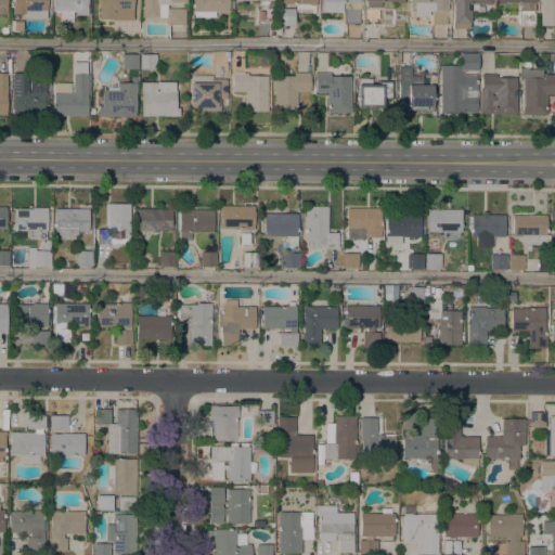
[(47,0),(47,11),(46,11),(46,18),(24,18),(24,16),(21,16),(21,14),(12,14),(12,0),(47,0)]
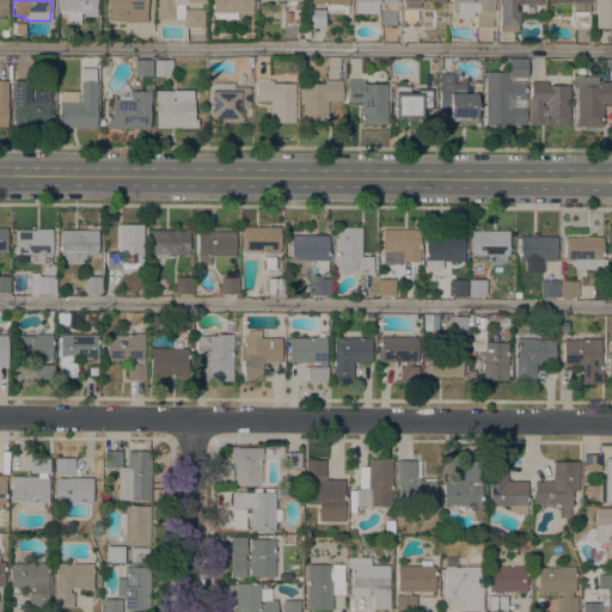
[(96,0),(96,17),(83,17),(83,12),(80,12),(79,25),(66,25),(66,16),(60,16),(60,12),(57,12),(57,0),(96,0)]
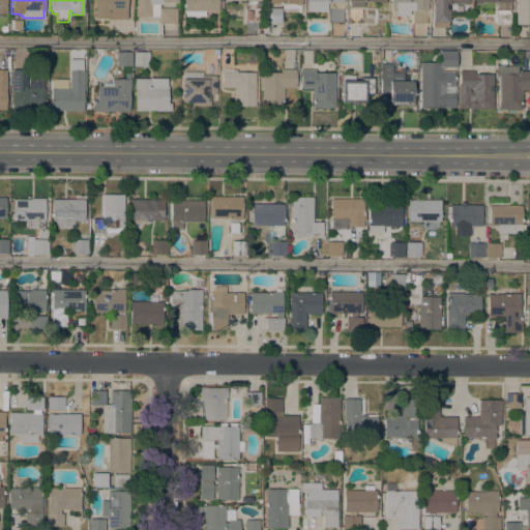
[(126,0),(126,11),(124,11),(124,19),(94,19),(94,0),(126,0)]
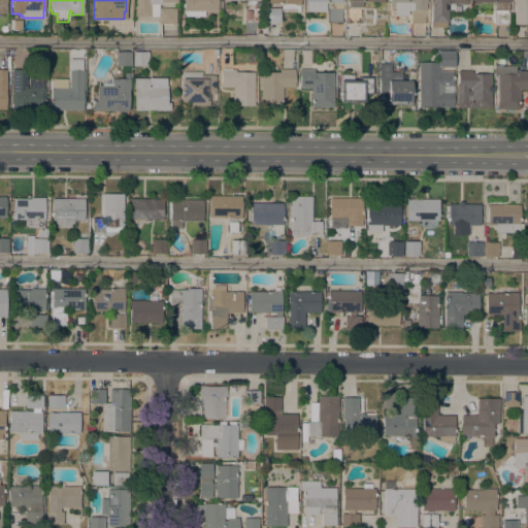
[(134,17),(134,0),(176,0),(176,3),(161,3),(161,5),(158,5),(158,17),(134,17)]
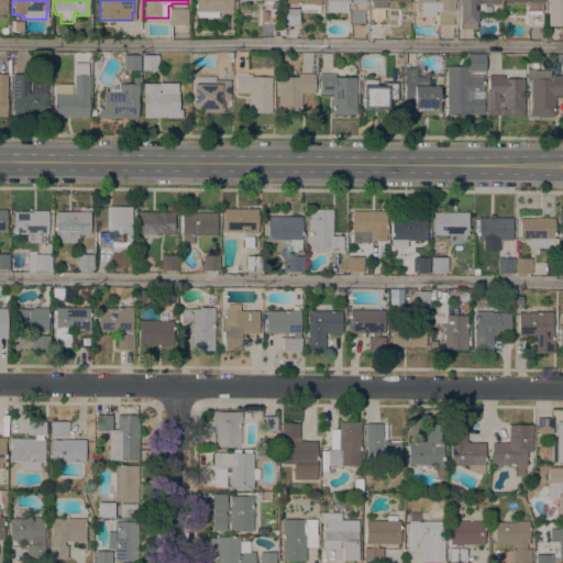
[(231,0),(231,12),(218,12),(218,18),(197,18),(197,12),(195,12),(195,0),(231,0)]
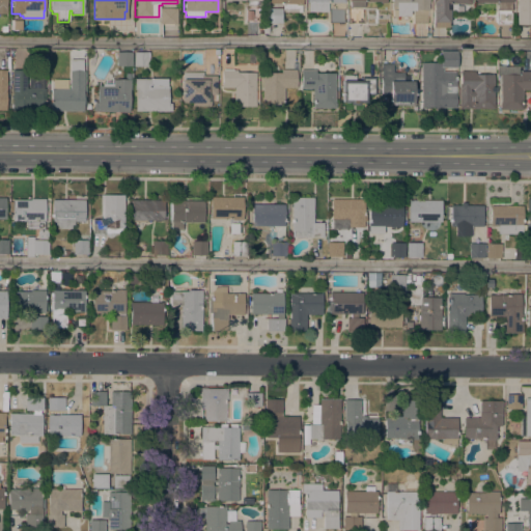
[(302,0),(302,5),(303,5),(303,12),(297,12),(297,10),(282,10),(282,4),(264,4),(264,0),(302,0)]
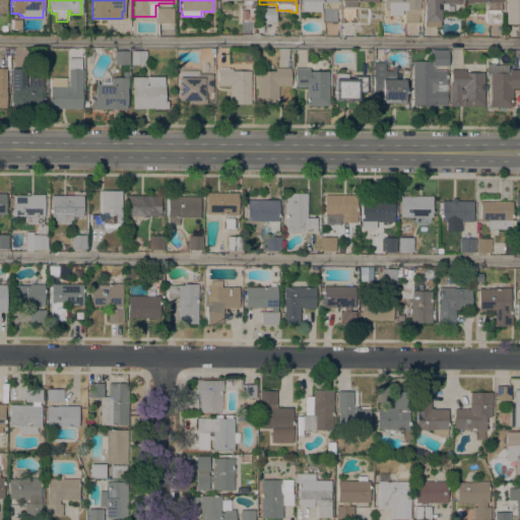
[(299,0),(299,11),(319,12),(319,3),(336,3),(335,0),(299,0)]
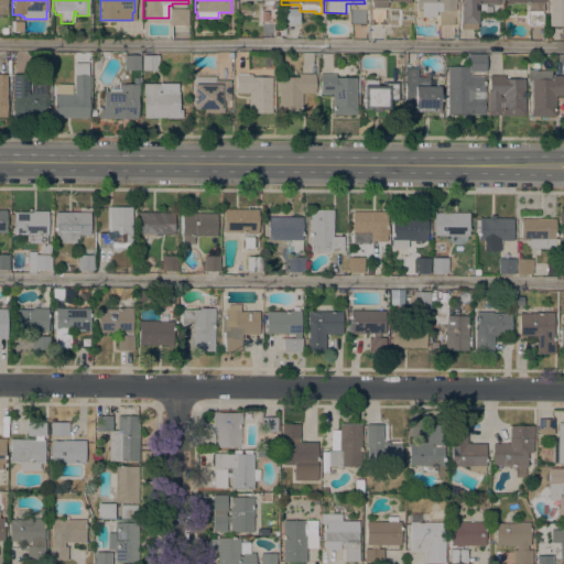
[(454,0),(454,24),(438,25),(437,11),(435,11),(435,18),(421,17),(421,7),(415,7),(415,0),(454,0)]
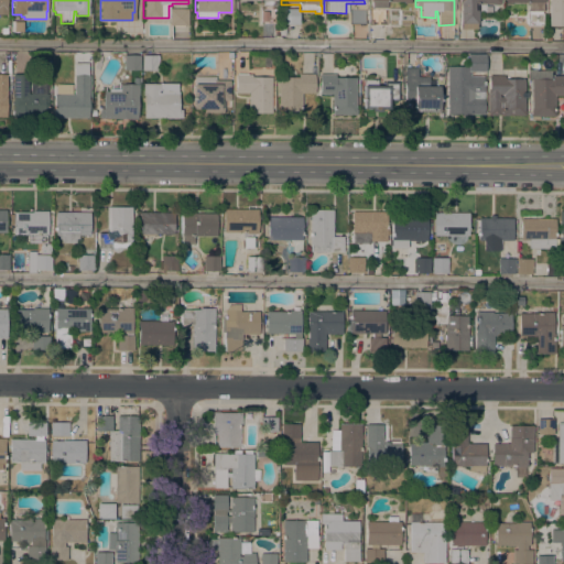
[(500,0),(500,3),(499,3),(499,6),(492,6),(492,4),(477,4),(477,24),(476,24),(476,26),(461,26),(461,24),(459,24),(459,3),(459,0),(500,0)]
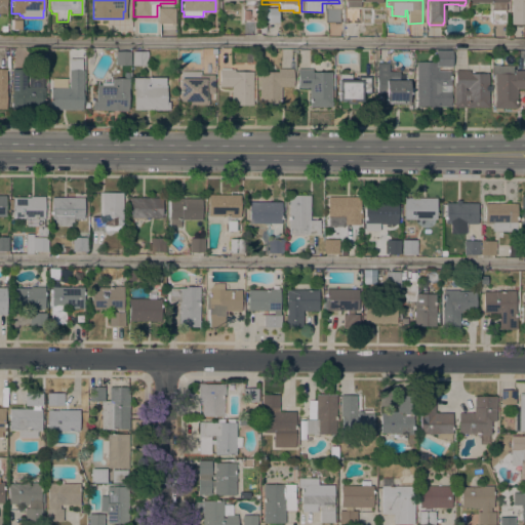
[(476,4),(470,4),(470,0),(506,0),(506,25),(491,25),(491,2),(476,2),(476,4)]
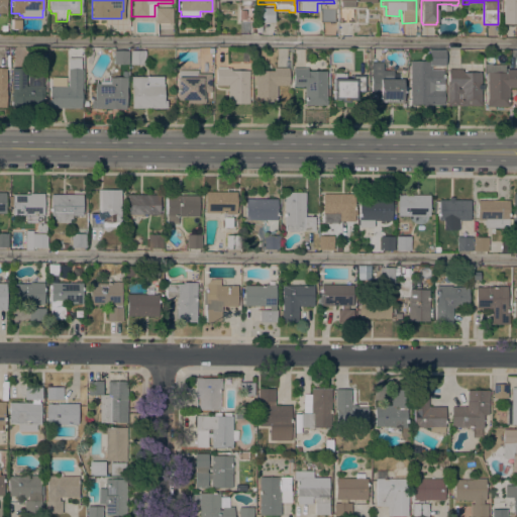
[(516,0),(516,24),(511,27),(502,24),(502,0),(516,0)]
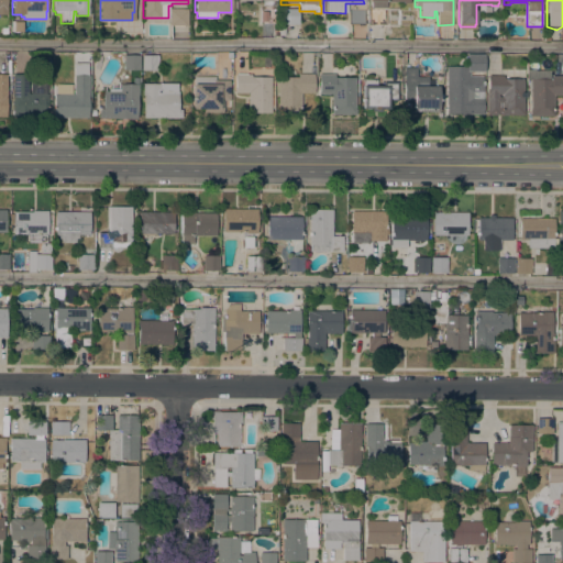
[(169,25),(169,9),(188,9),(188,25),(169,25)]
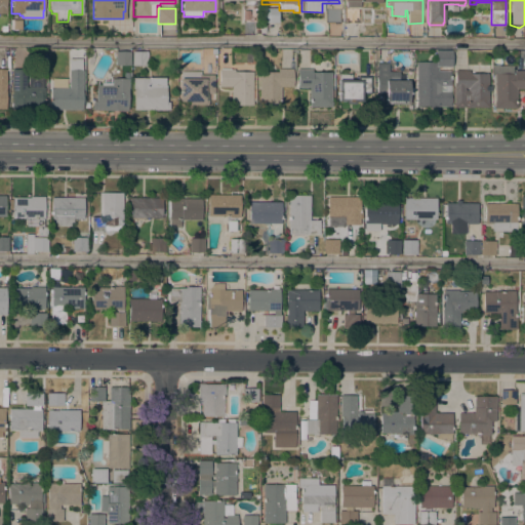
[(242,8),(256,8),(256,22),(242,23),(242,8)]
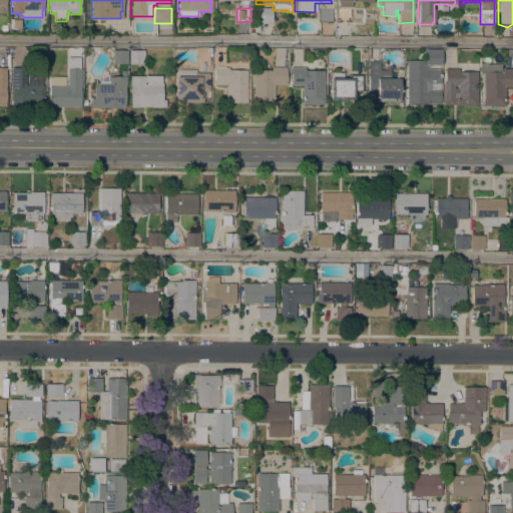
[(272,22),(258,22),(259,8),(272,8),(272,22)]
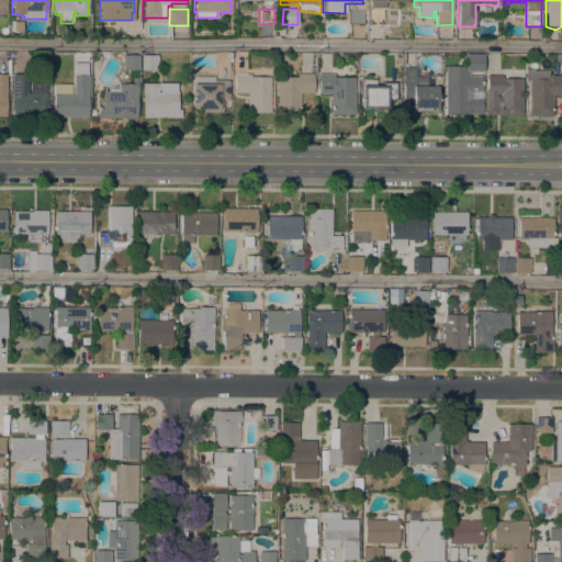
[(363,10),(363,24),(347,24),(348,10),(363,10)]
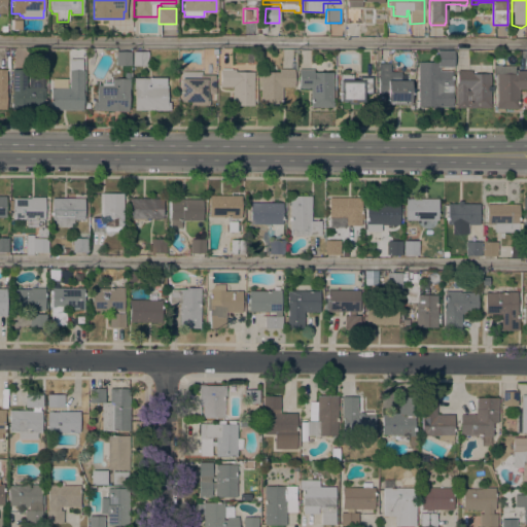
[(347,9),(361,9),(361,24),(347,24),(347,9)]
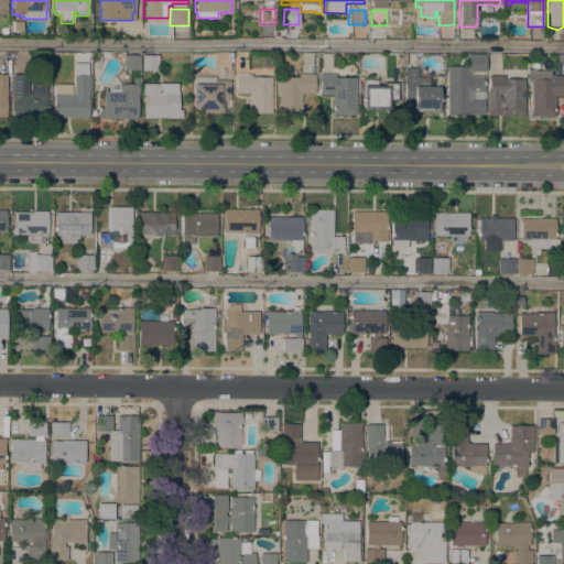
[(10,18),(23,18),(23,38),(10,38),(10,18)]
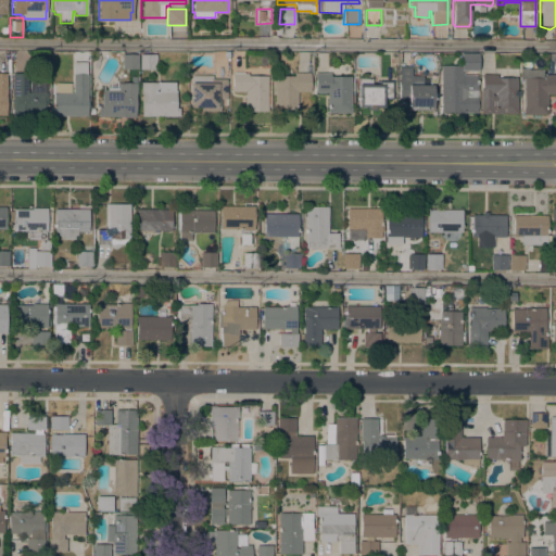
[(138,70),(122,70),(123,54),(138,55),(138,70)]
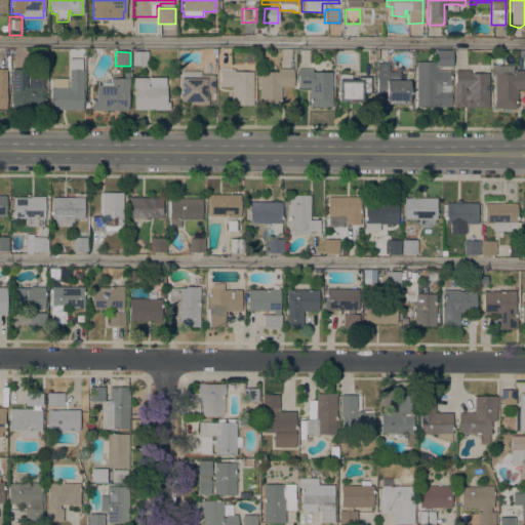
[(147,51),(147,66),(132,66),(132,51),(147,51)]
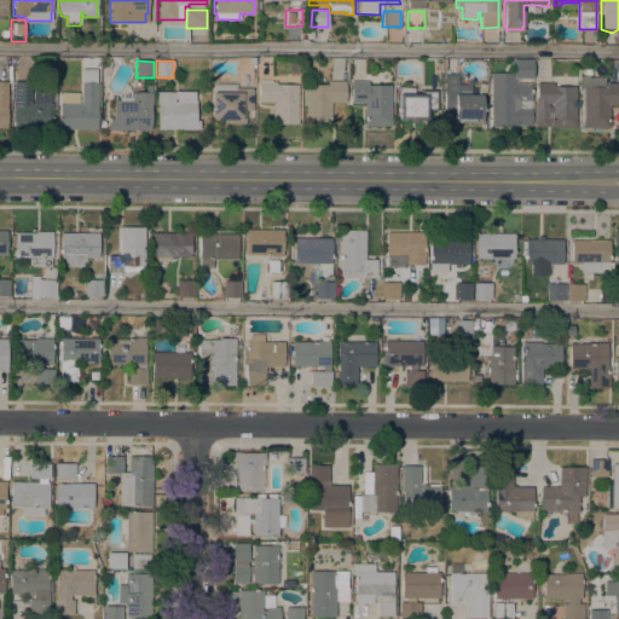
[(490,126),(491,73),(513,73),(513,61),(532,61),(532,79),(515,79),(515,84),(531,84),(530,126),(490,126)]
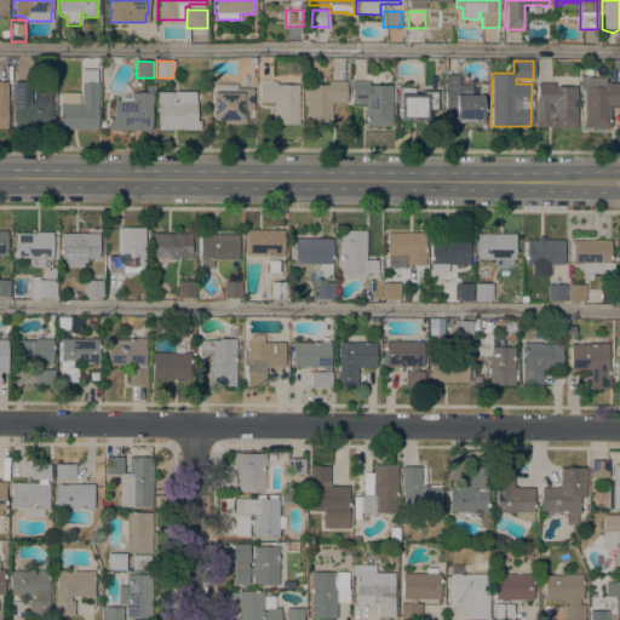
[(59,130),(59,104),(61,104),(62,93),(79,93),(79,104),(80,104),(81,82),(81,69),(97,69),(97,84),(98,84),(98,107),(97,107),(97,130),(59,130)]
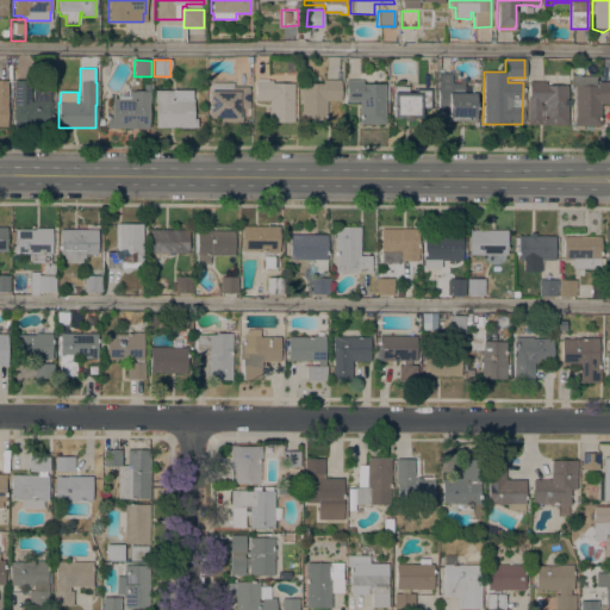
[(341,80),(341,101),(327,101),(325,124),(300,123),(302,83),(323,83),(323,80),(341,80)]
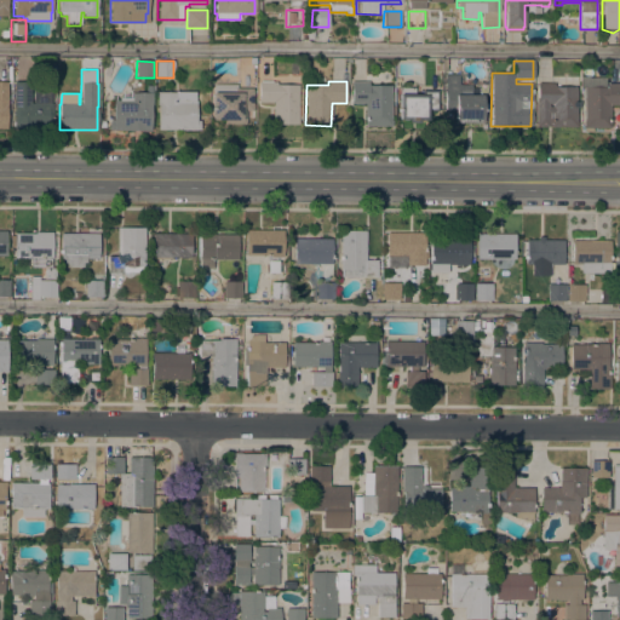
[(391,120),(391,126),(365,126),(365,104),(351,104),(351,81),(368,81),(368,85),(391,85),(391,120)]
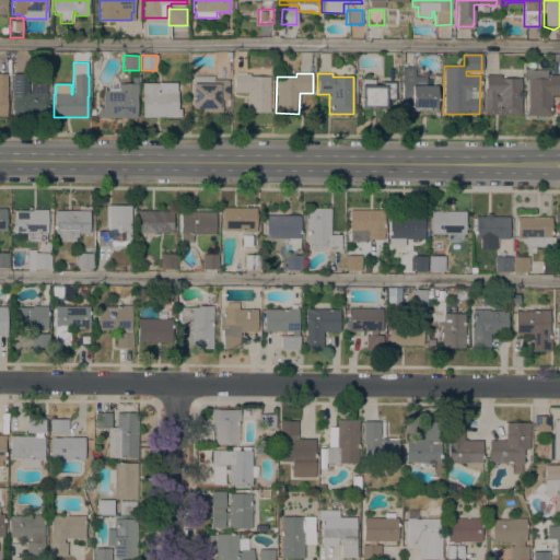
[(27,74),(27,93),(30,93),(30,83),(46,83),(46,93),(47,93),(47,116),(12,115),(12,74),(27,74)]
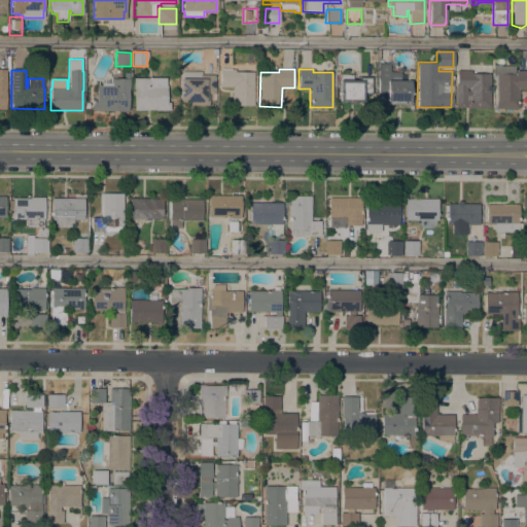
[(253,106),(232,106),(232,88),(219,86),(219,70),(235,70),(235,72),(253,72),(253,106)]
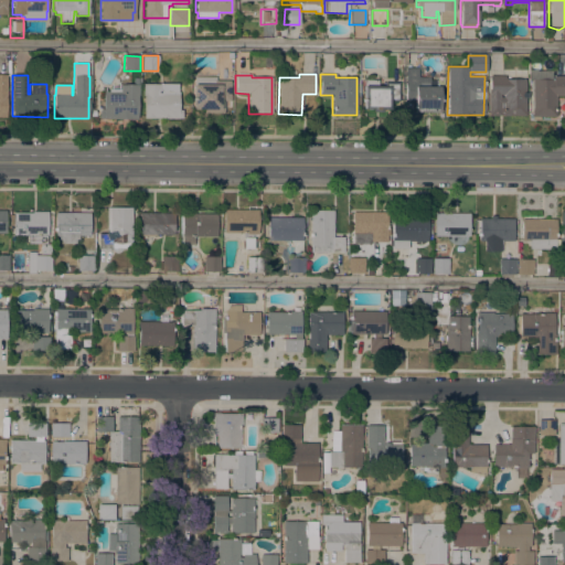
[(524,110),(525,110),(525,116),(488,116),(488,89),(489,89),(489,76),(505,76),(505,80),(525,80),(524,110)]
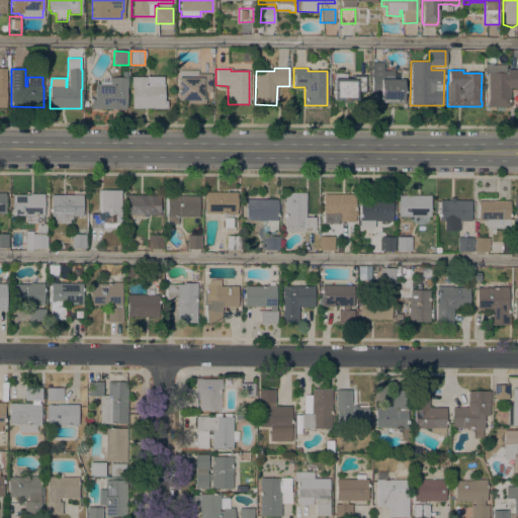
[(488,73),(507,73),(507,70),(517,70),(517,88),(509,88),(509,107),(494,107),(494,110),(487,110),(487,101),(488,101),(488,73)]
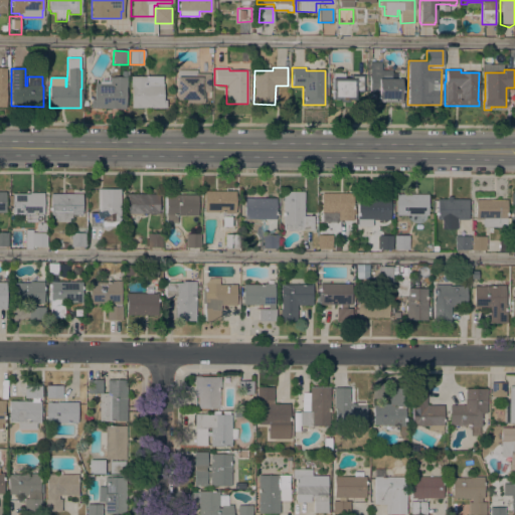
[(209,92),(204,92),(204,103),(185,103),(186,100),(176,100),(176,77),(178,77),(178,70),(197,70),(197,73),(209,73),(209,92)]
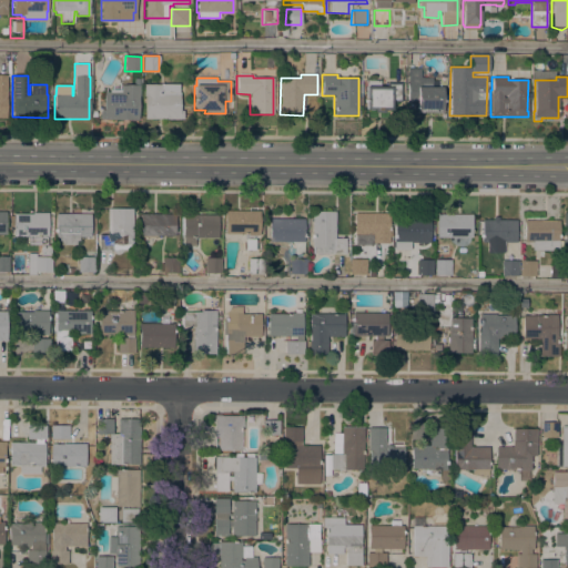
[(365,87),(366,87),(366,80),(379,81),(379,87),(386,87),(386,82),(402,83),(402,102),(392,102),(392,110),(383,110),(383,113),(374,113),(374,110),(365,110),(365,87)]
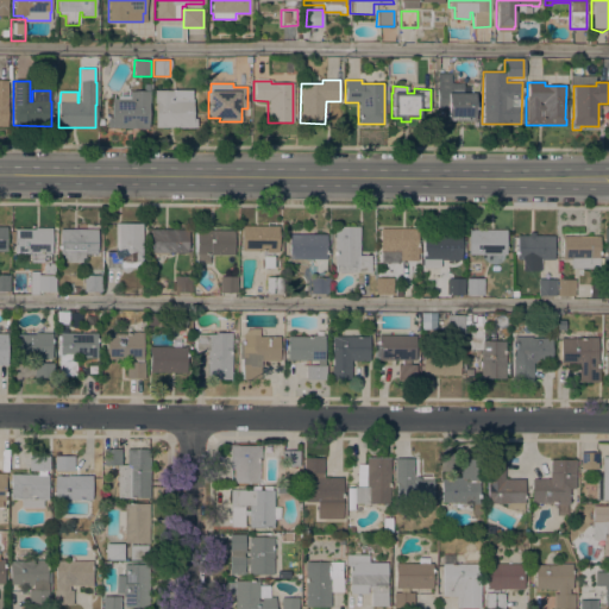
[(462,89),(462,94),(473,94),(473,118),(472,118),(472,120),(447,121),(447,118),(446,118),(446,108),(437,108),(437,89),(462,89)]
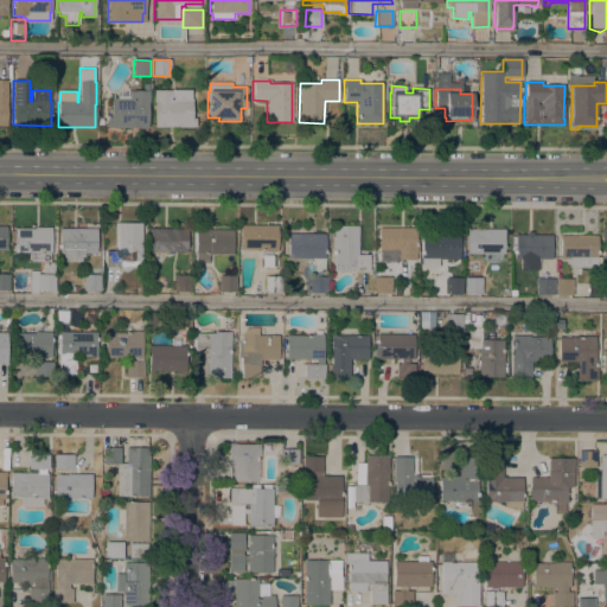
[(154,103),(153,103),(153,90),(191,90),(191,98),(192,98),(192,128),(154,127),(154,103)]
